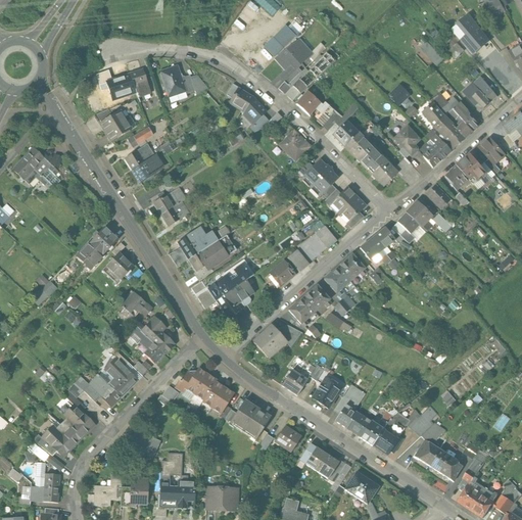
[(261,0),(273,12),(281,4),(277,0),(261,0)]
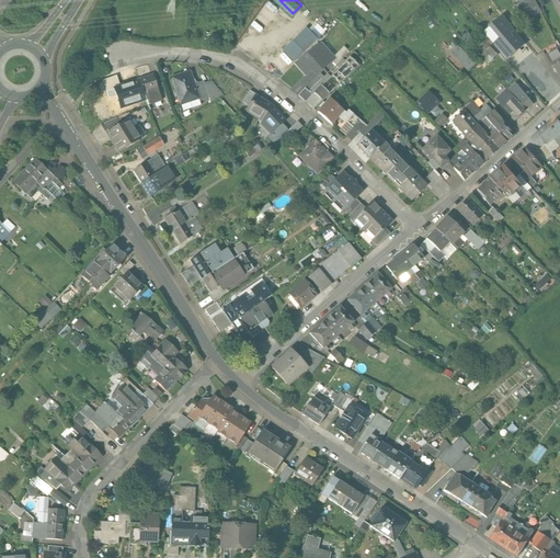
[(529,0),(521,6),(528,18),(543,10),(537,0),(529,0)]
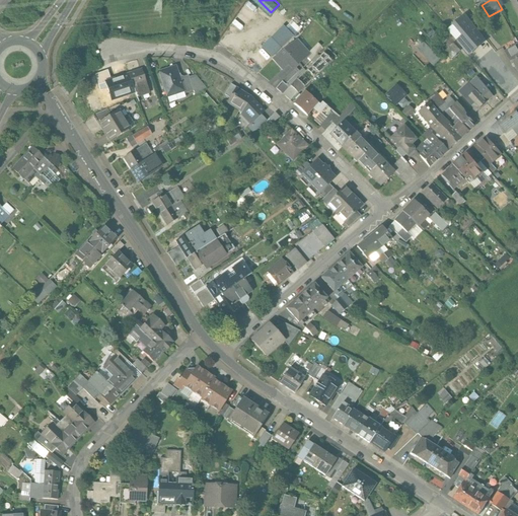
[(457,39),(469,52),(487,38),(466,12),(454,22),(463,33),(457,39)]
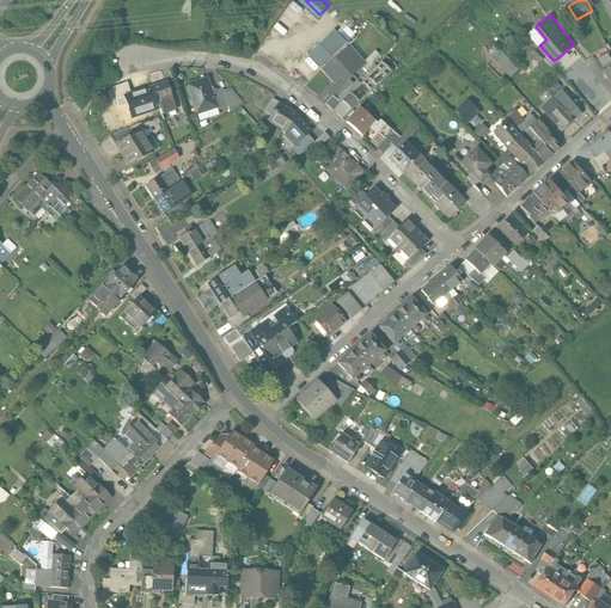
[(343,25),(319,48),(328,57),(353,35),(343,25)]
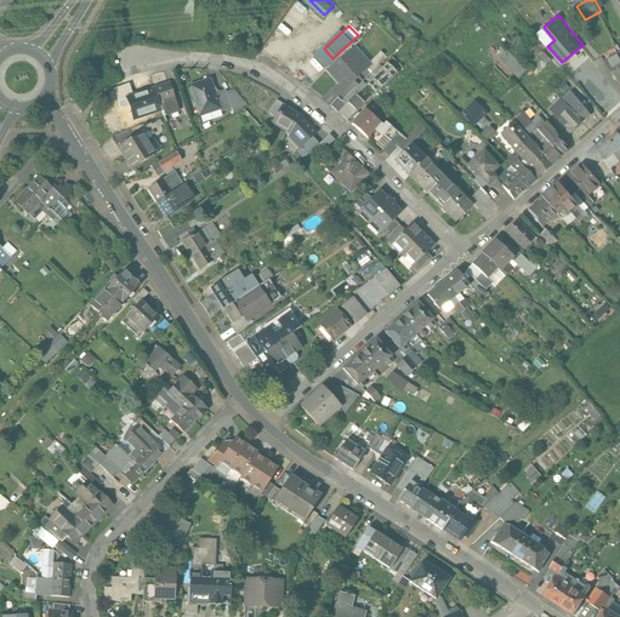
[(538,33),(522,46),(528,53),(529,52),(536,45),(542,39),(538,33)]
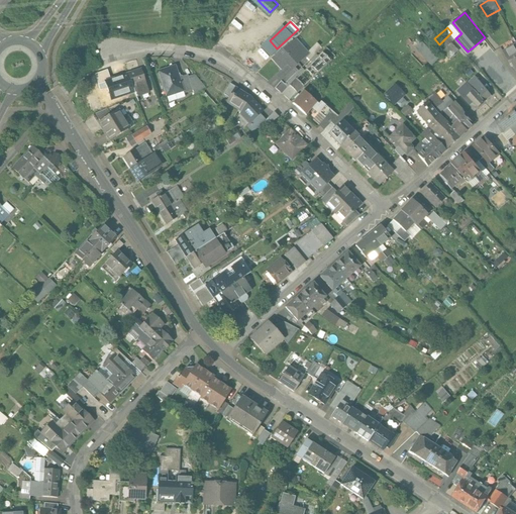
[(446,37),(440,43),(444,48),(450,42),(446,37)]
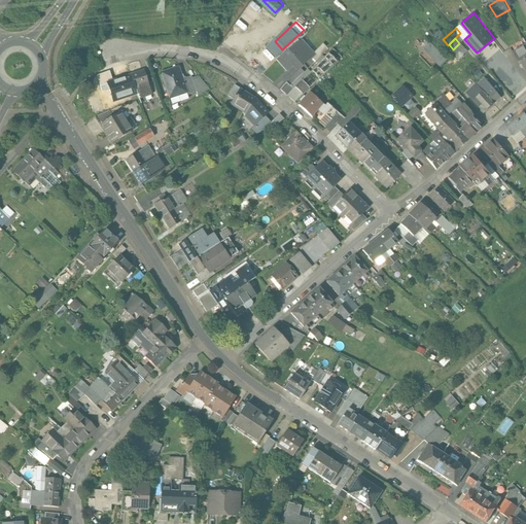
[(302,39),(295,44),(295,43),(290,47),(289,48),(278,58),(288,69),(299,60),(303,65),(315,54),(302,39)]
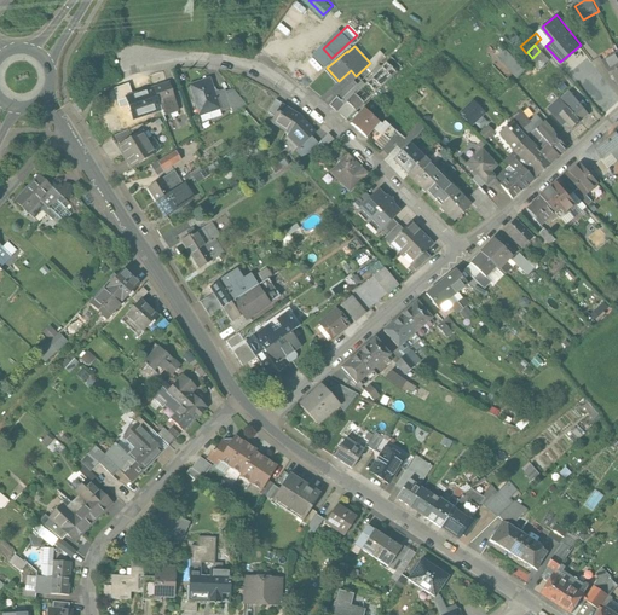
[(506,47),(497,54),(518,75),(526,67),(506,47)]
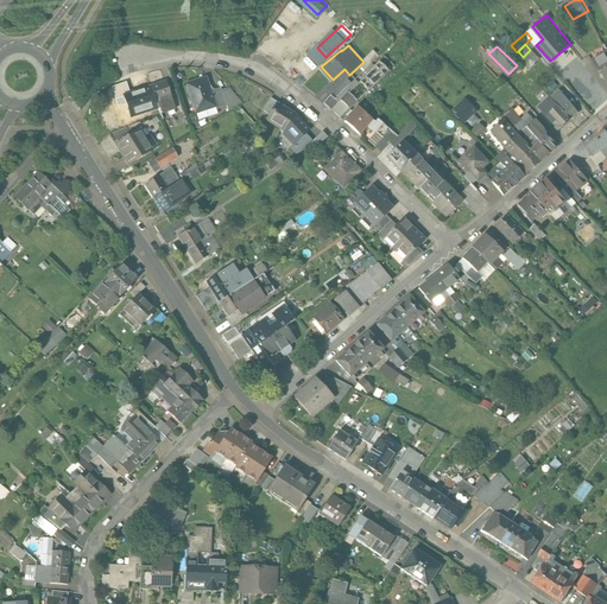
[(317,48),(302,62),(299,61),(296,64),(305,75),(326,57),(317,48)]
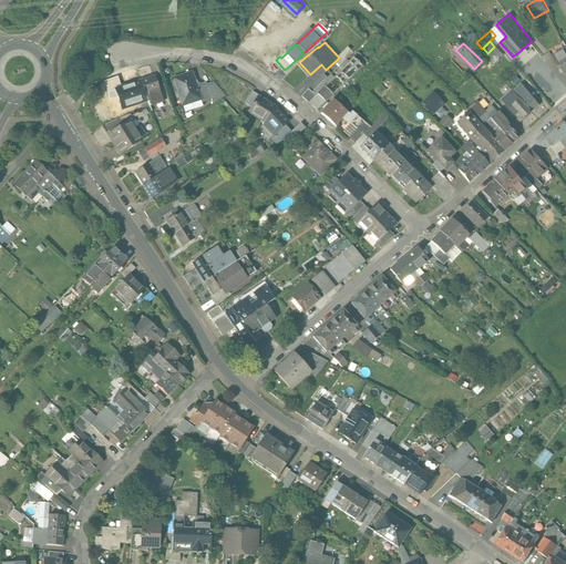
[(504,54),(495,44),(494,47),(487,53),(486,54),(494,63),(504,54)]
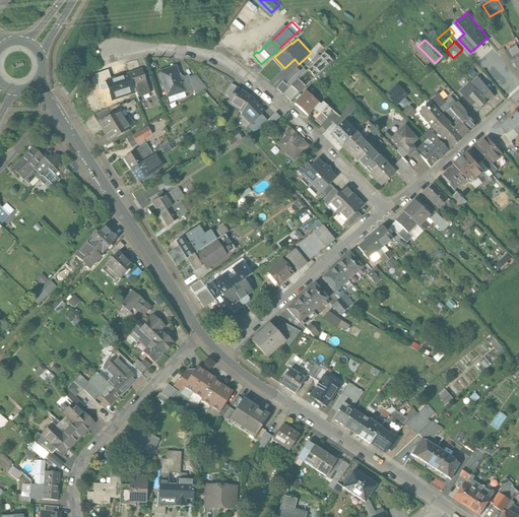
[(321,43),(313,51),(314,53),(309,57),(312,60),(325,47),(321,43)]
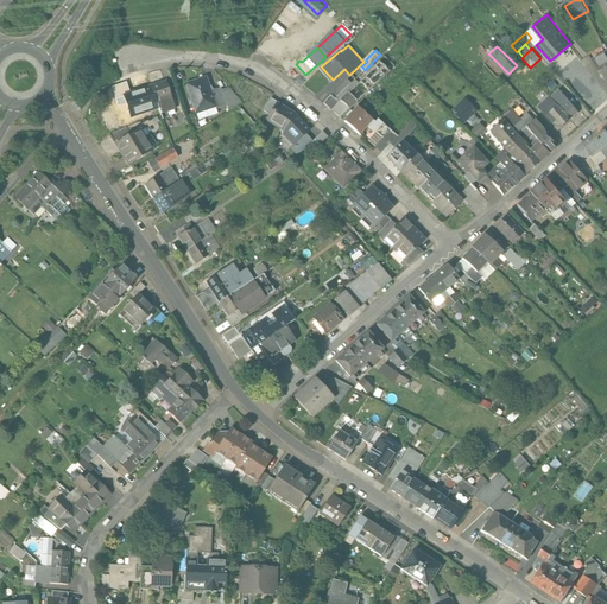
[(606,51),(595,58),(602,72),(604,71),(606,77),(606,51)]
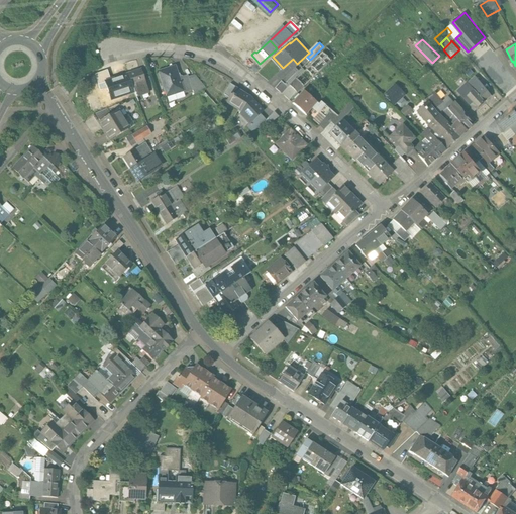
[(320,56),(311,65),(318,71),(327,63),(320,56)]
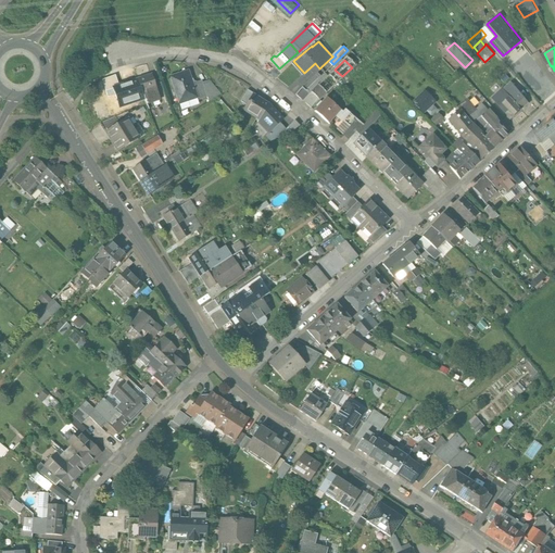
[(476,78),(483,70),(479,65),(471,75),(476,78)]
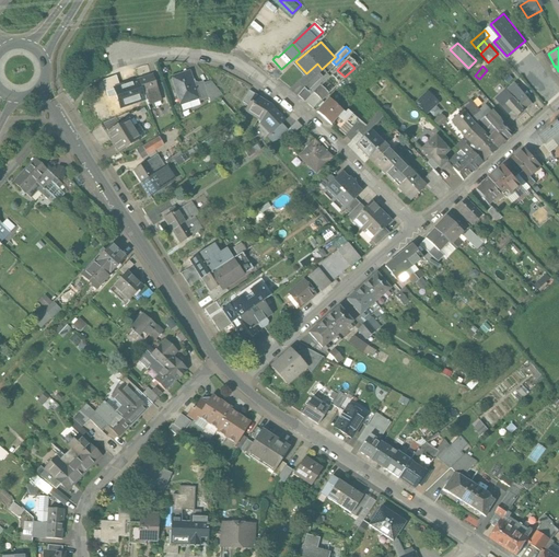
[(190,70),(172,77),(181,102),(199,95),(190,70)]
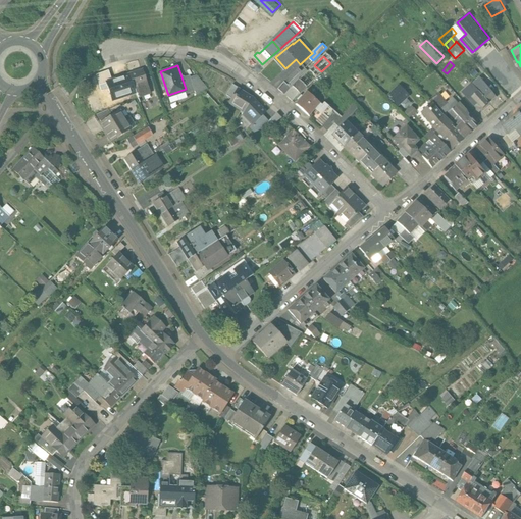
[(314,65),(299,79),(307,86),(316,76),(321,71),(314,65)]
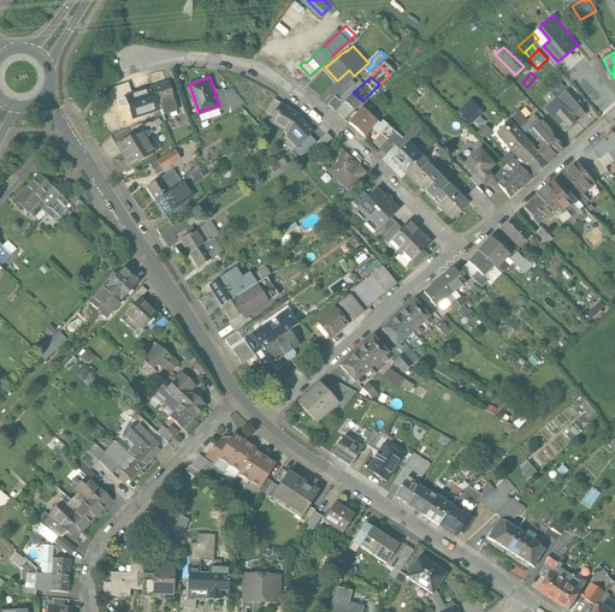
[(169,81),(154,85),(159,101),(166,99),(173,96),(169,81)]
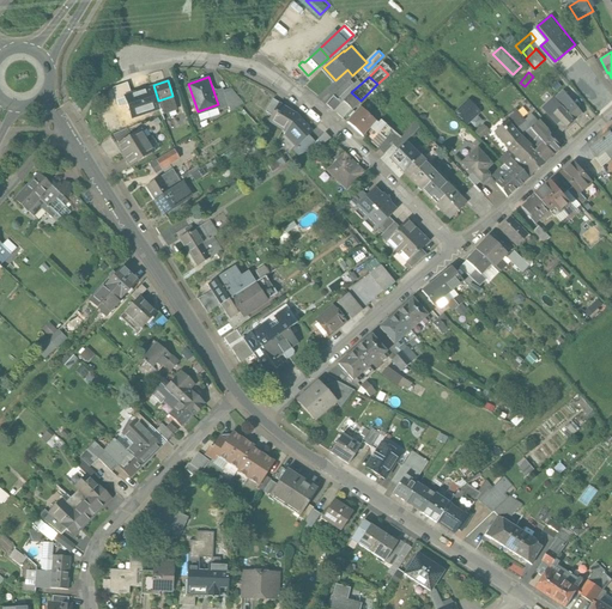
[(153,85),(127,93),(132,109),(143,105),(145,111),(161,107),(158,101),(153,85)]
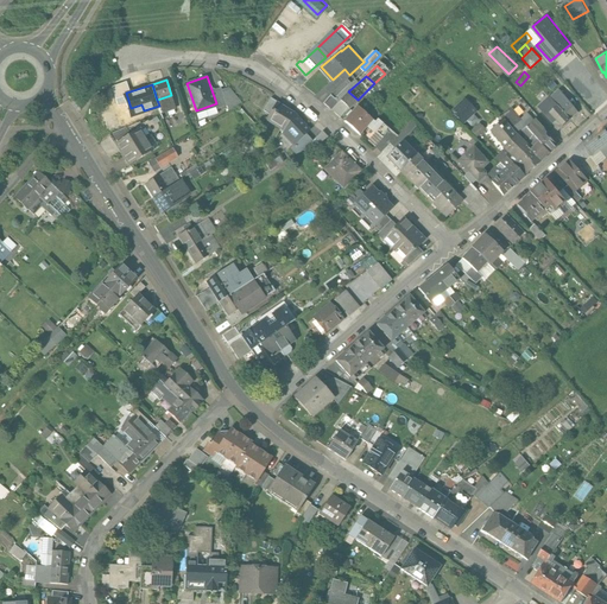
[(377,86),(371,91),(375,96),(380,90),(377,86)]
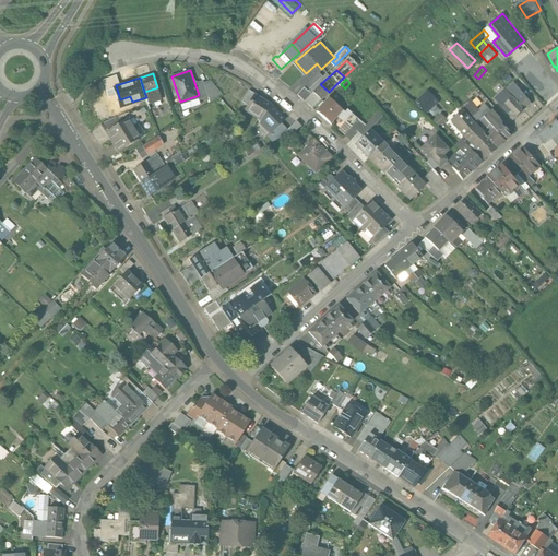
[(524,91),(514,80),(506,87),(508,90),(505,93),(501,91),(496,96),(509,110),(512,107),(518,114),(532,101),(527,95),(530,93),(526,89),(524,91)]
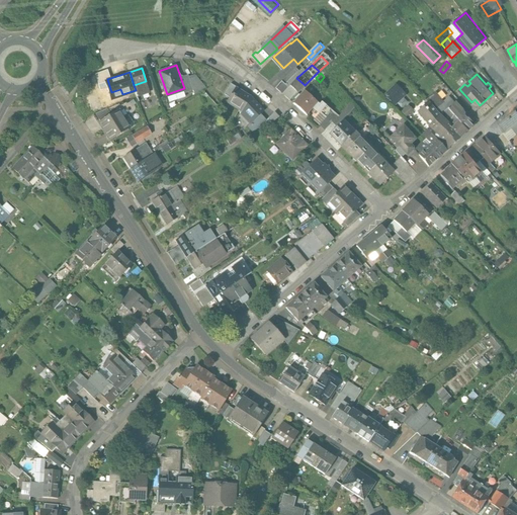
[(207,86),(197,75),(190,77),(195,94),(207,86)]
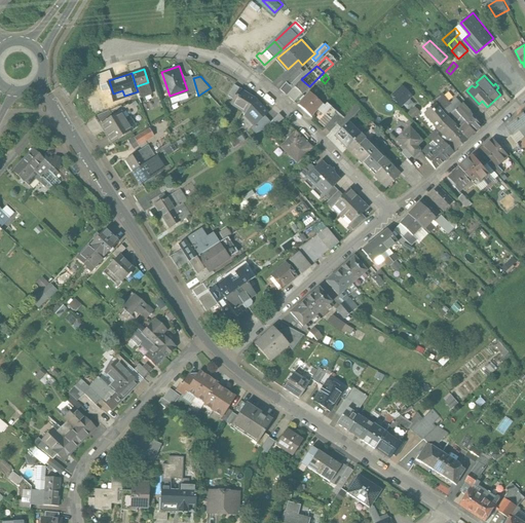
[(301,79),(294,87),(287,81),(280,87),(286,91),(287,92),(288,92),(295,100),(302,92),(308,87),(309,86),(301,79)]
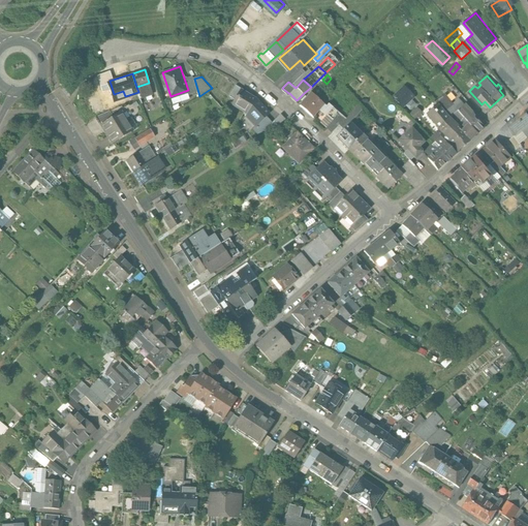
[(243,88),(237,84),(229,95),(237,99),(242,89),(243,88)]
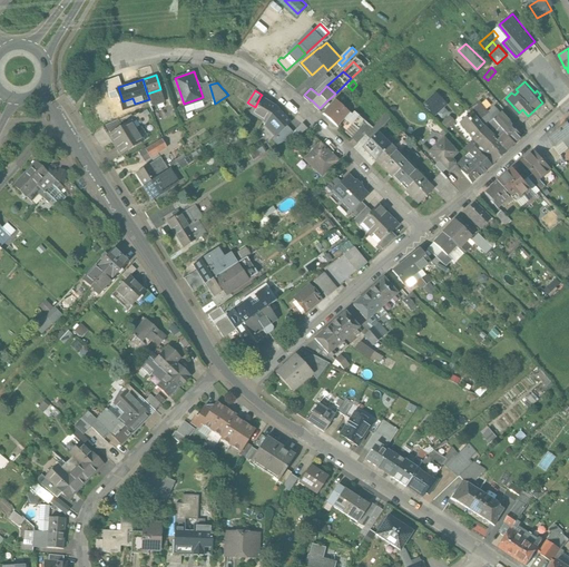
[(159,107),(154,91),(147,94),(149,99),(153,109),(159,107)]
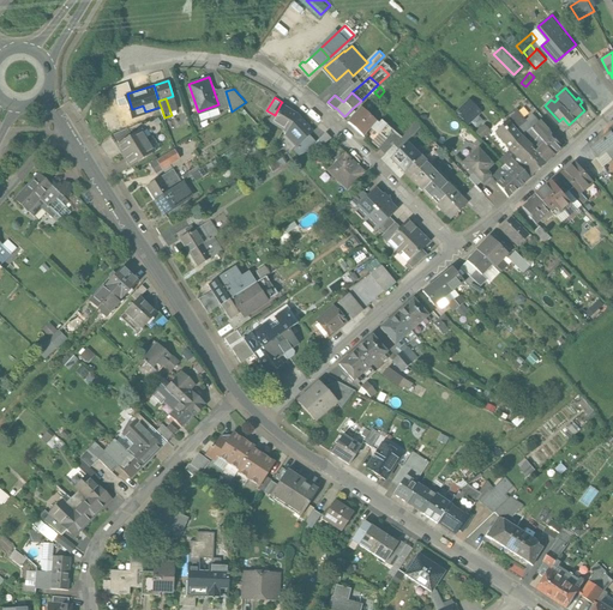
[(470,98),(455,113),(467,125),(481,112),(470,98)]
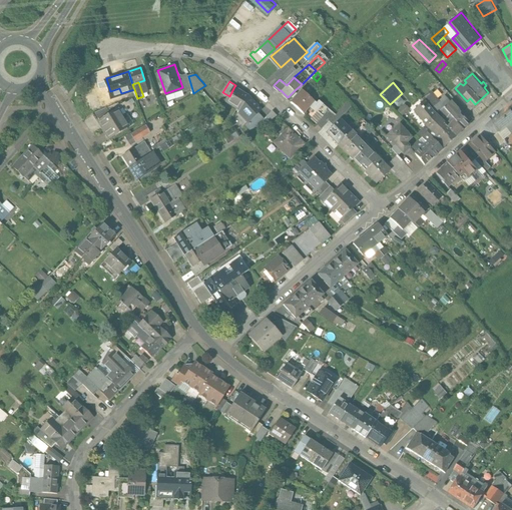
[(248,95),(234,86),(229,96),(226,100),(240,108),(248,95)]
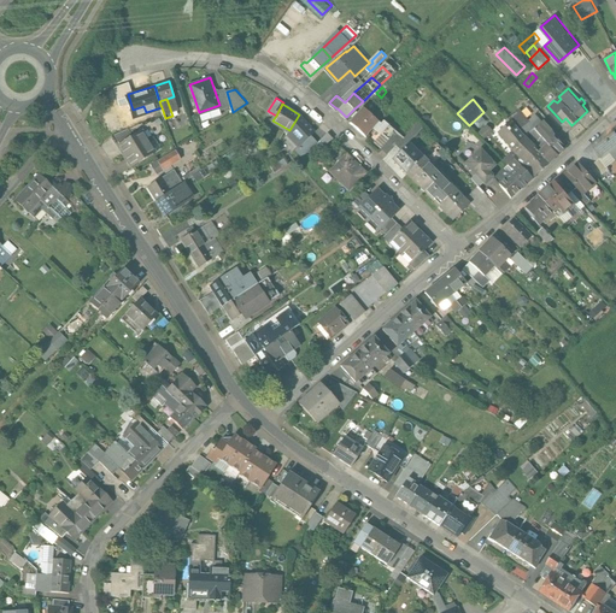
[(379,121),(364,107),(351,122),(367,135),(373,128),(379,121)]
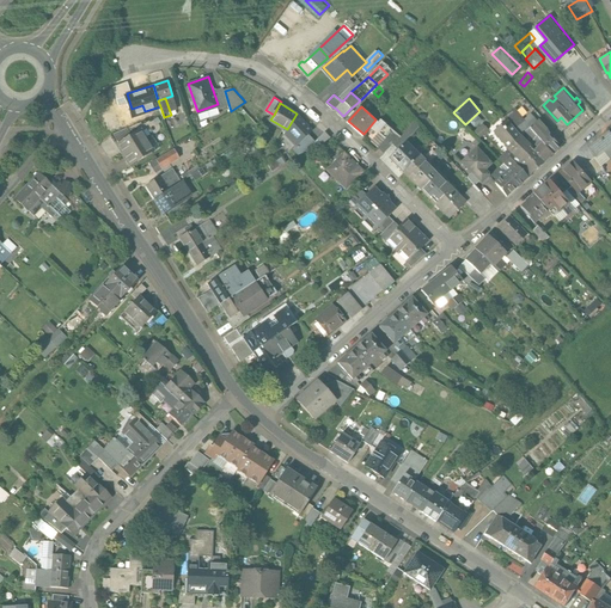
[(503,116),(508,121),(515,128),(526,118),(515,106),(503,116)]
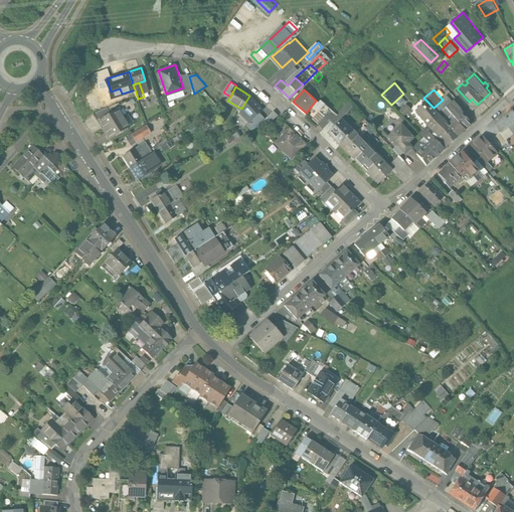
[(321,100),(319,103),(316,101),(311,107),(317,112),(318,110),(325,116),(331,109),(321,100)]
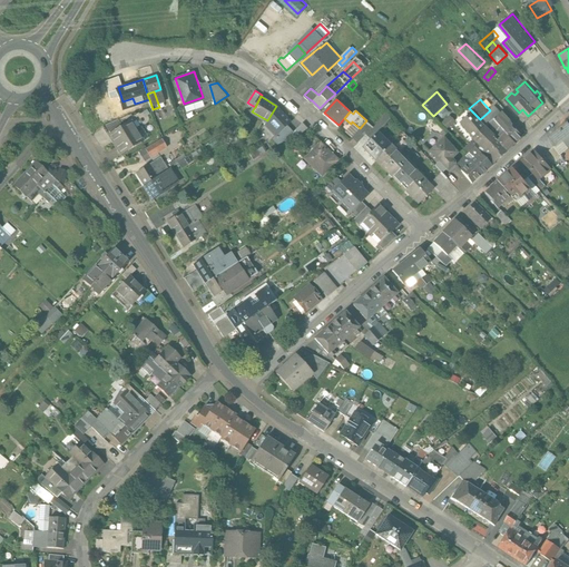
[(392,117),(385,110),(382,116),(388,121),(392,117)]
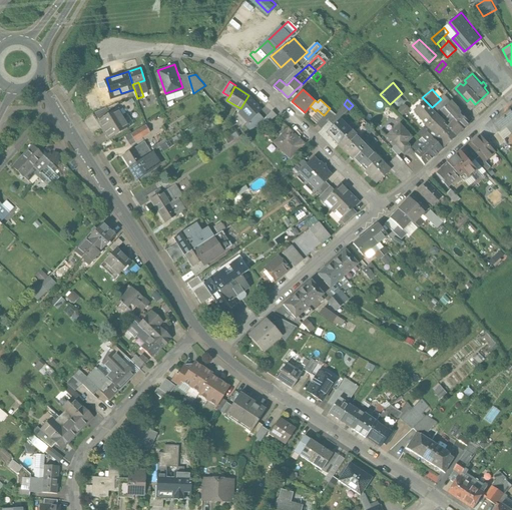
[(441,99),(432,107),(436,112),(444,106),(445,104),(441,99)]
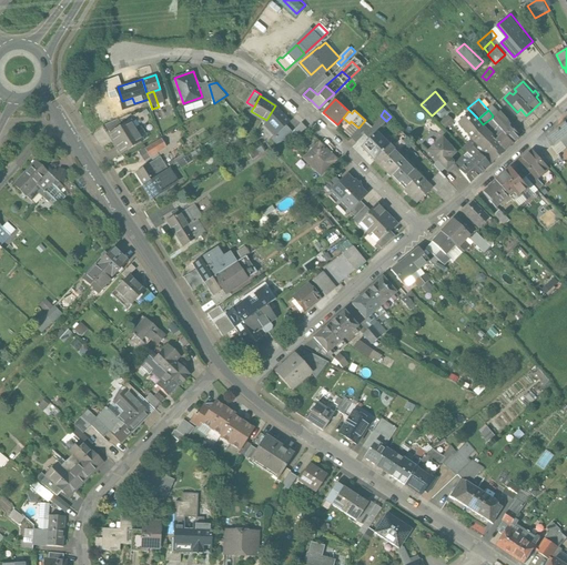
[(280,112),(261,129),(272,141),(291,124),(280,112)]
